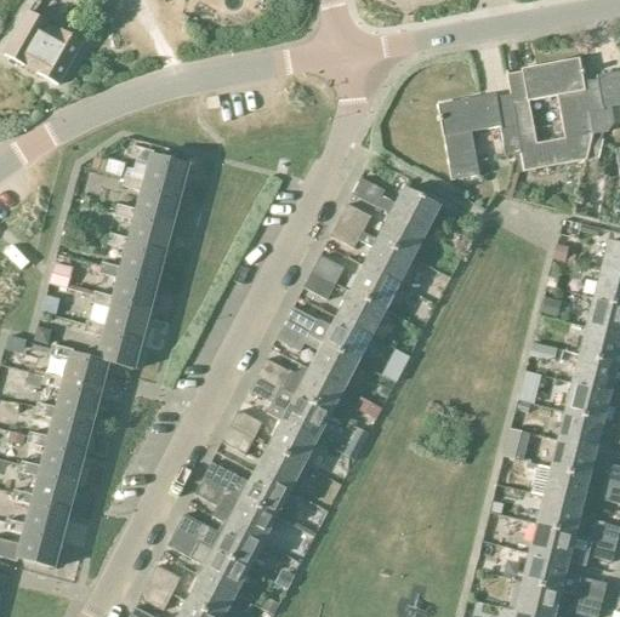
[(5,52),(35,68),(34,70),(57,84),(83,39),(60,26),(57,28),(46,22),(47,18),(28,9),(5,52)]
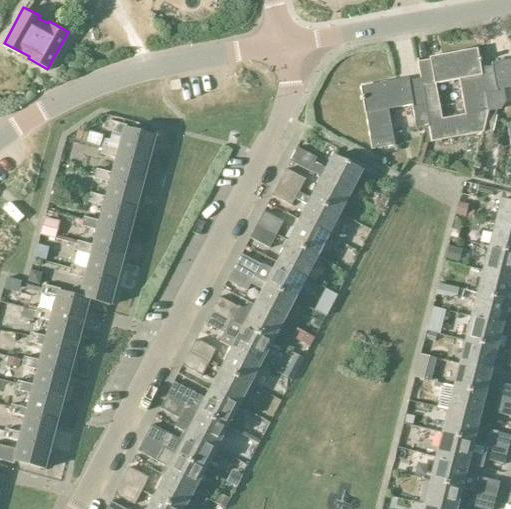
[(479,56),(478,46),(430,55),(431,57),(418,59),(421,76),(430,125),(432,141),(484,131),(489,109),(481,66),(480,60),(482,59),(481,55),(479,56)]
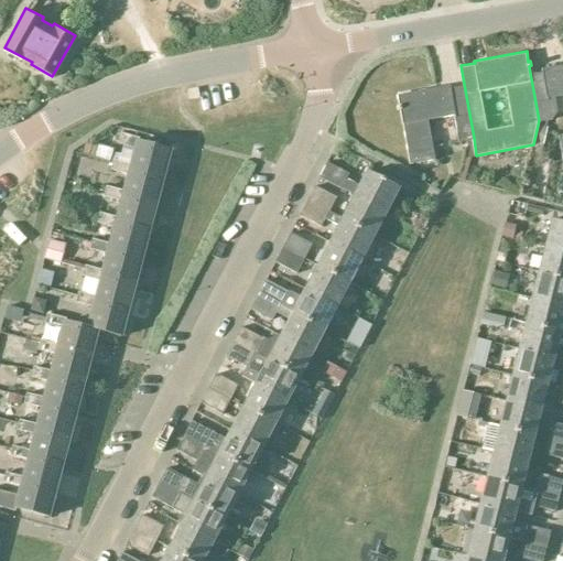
[(562,62),(542,67),(542,71),(530,73),(539,120),(553,118),(558,110),(555,95),(562,93),(562,62)]
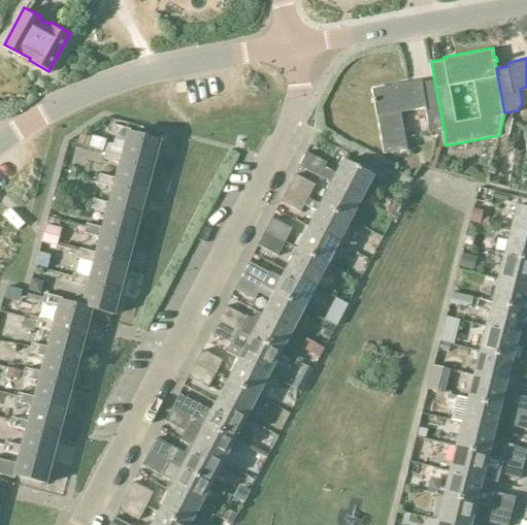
[(427,108),(430,132),(443,129),(434,78),(422,80),(422,78),(372,87),(384,152),(407,148),(401,110),(425,106),(425,108),(427,108)]
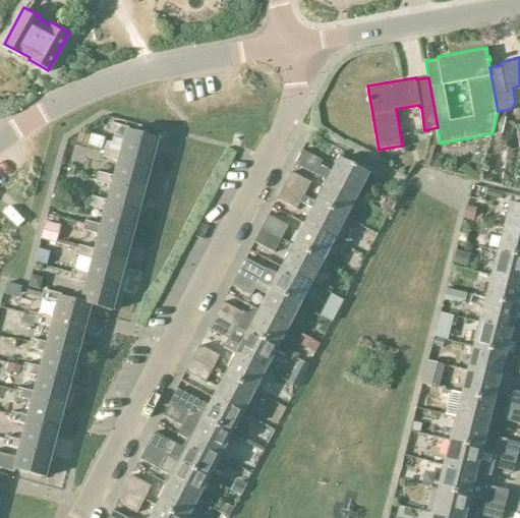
[(126,133),(122,150),(121,154),(153,162),(159,136),(129,129),(130,125),(112,121),(110,129),(126,133)]
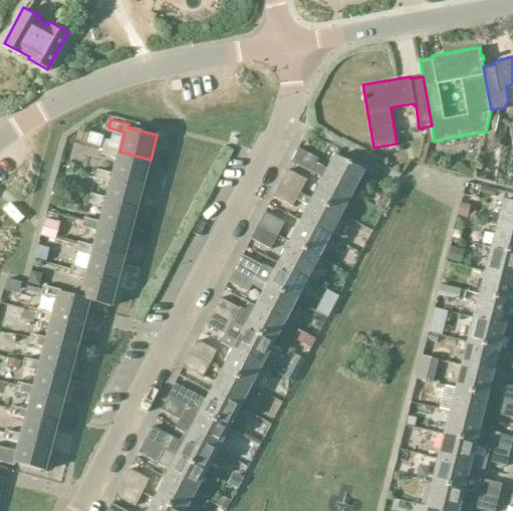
[(79,131),(77,139),(85,141),(87,132),(79,131)]
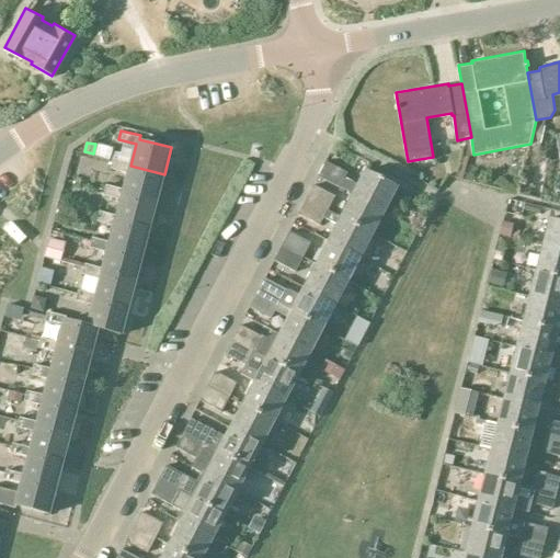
[(128,172),(124,189),(124,192),(157,201),(164,174),(130,166),(132,161),(115,157),(112,168),(128,172)]
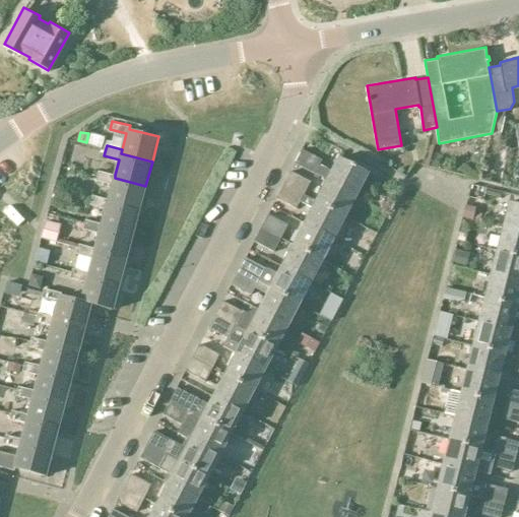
[(323,157),(303,147),(296,162),(315,172),(327,179),(328,178),(357,193),(369,172),(339,155),(332,171),(320,164),(323,157)]
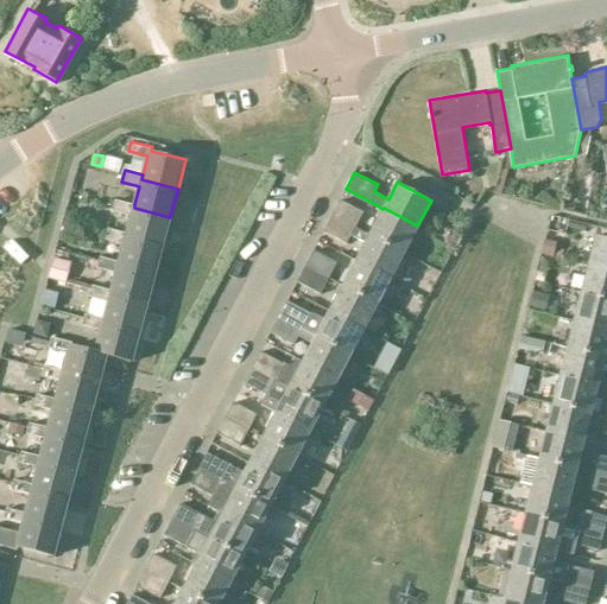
[(364,210),(341,197),(333,214),(355,226),(364,210)]
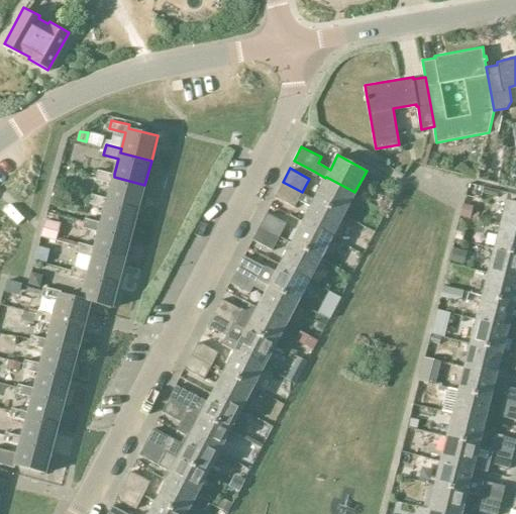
[(112,183),(108,198),(107,201),(138,209),(144,185),(114,177),(114,174),(99,170),(97,179),(112,183)]
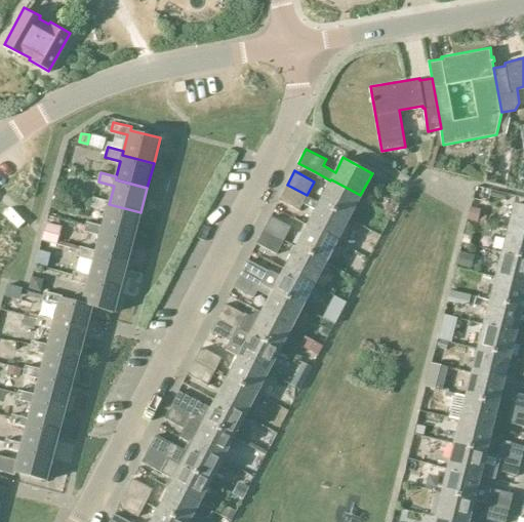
[(349,217),(360,195),(331,179),(330,181),(319,201),(337,211),(349,217)]
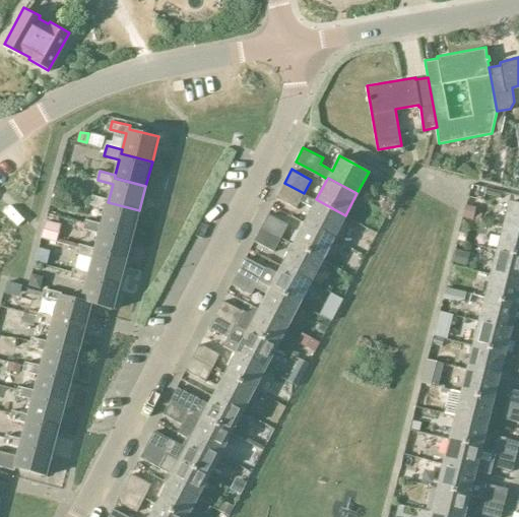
[(345,215),(334,209),(316,199),(316,200),(304,194),(304,193),(284,183),(277,196),(297,206),(301,200),(313,207),(305,221),(334,237),(345,215)]
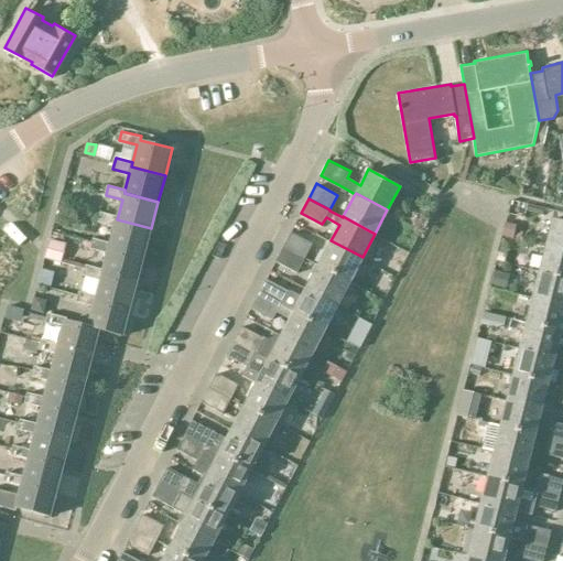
[(151,228),(117,219),(118,216),(100,212),(98,222),(115,226),(111,241),(110,246),(144,255),(151,228)]
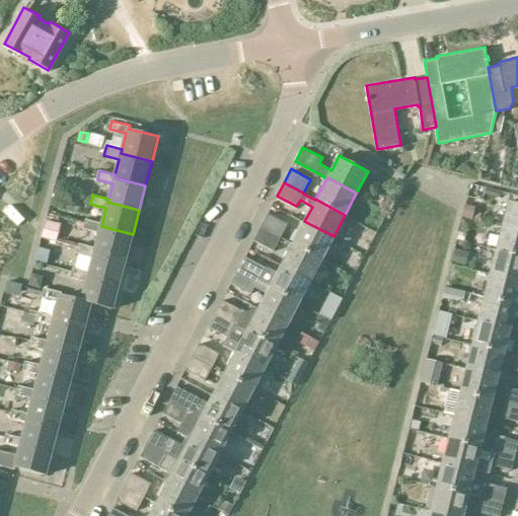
[(517,202),(509,200),(503,224),(517,228),(517,202)]
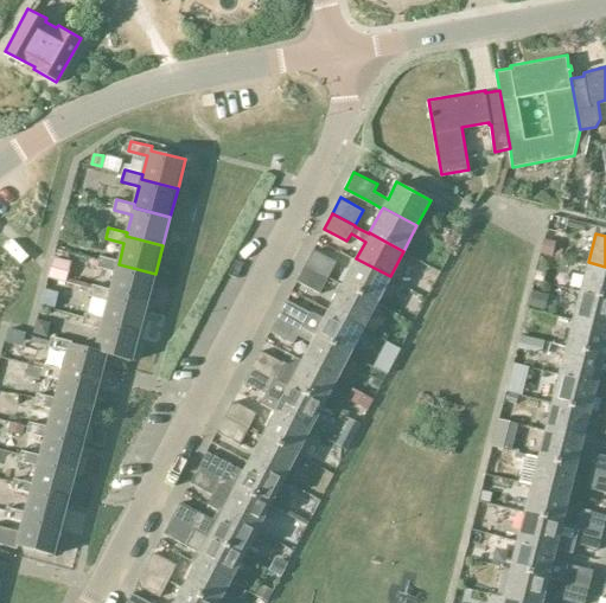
[(556,242),(546,239),(542,252),(553,255),(556,242)]
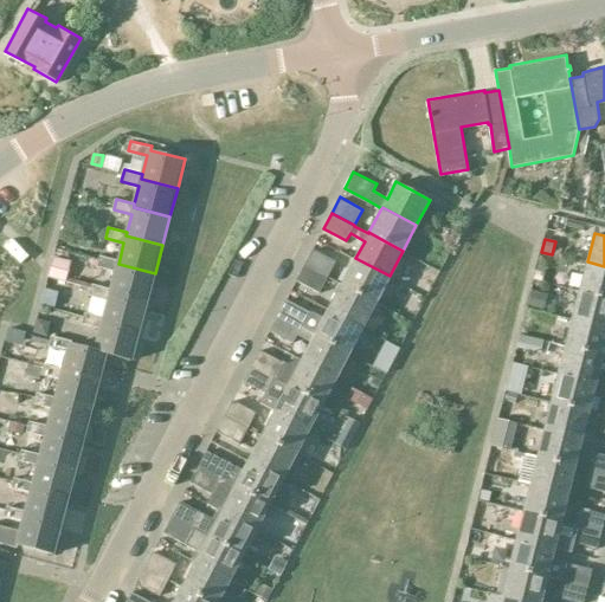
[(336,259),(313,247),(304,263),(328,276),(336,259)]
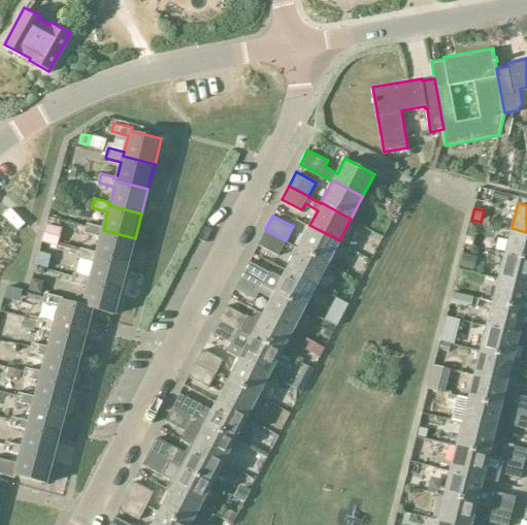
[(97,252),(96,255),(128,263),(135,238),(103,230),(104,226),(88,222),(86,232),(101,236),(97,252)]
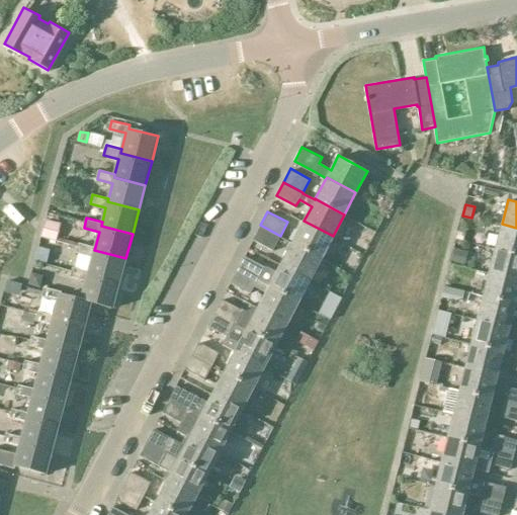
[(47,219),(41,236),(57,240),(61,223),(47,219)]
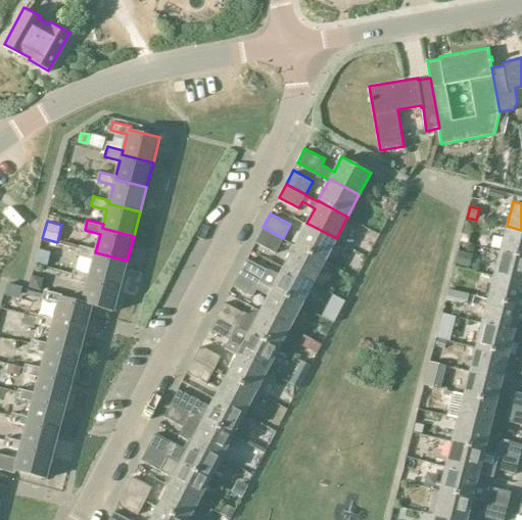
[(306,223),(295,244),(325,260),(336,238),(306,223)]
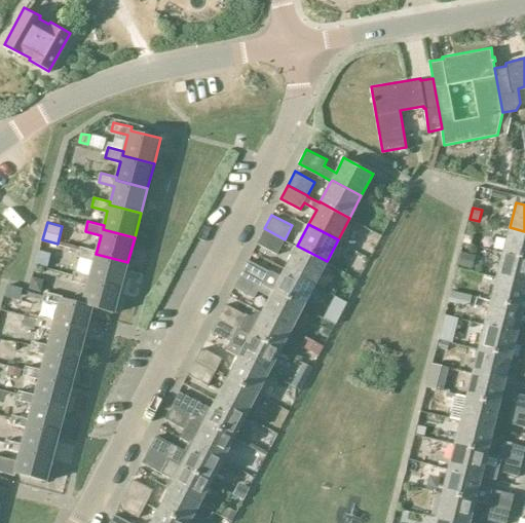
[(524,231),(510,227),(503,251),(524,256),(524,231)]
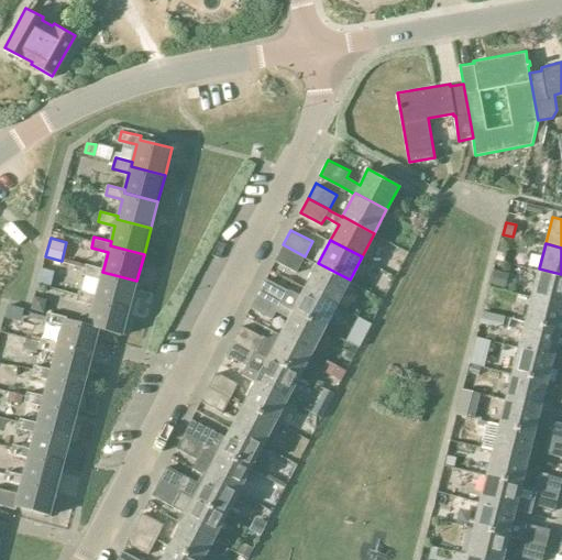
[(297,271),(305,256),(283,244),(275,260),(297,271)]
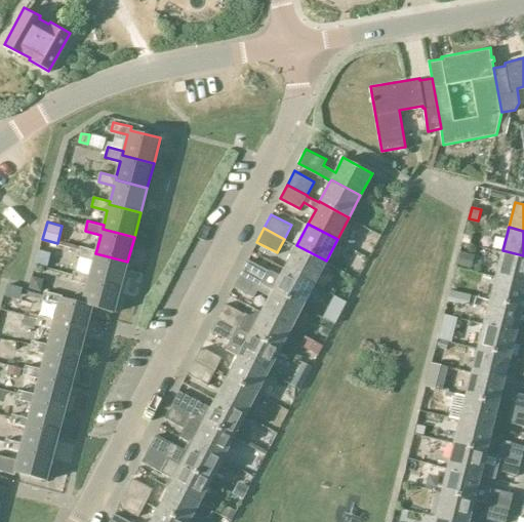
[(315,283),(326,261),(296,245),(285,268),(315,283)]
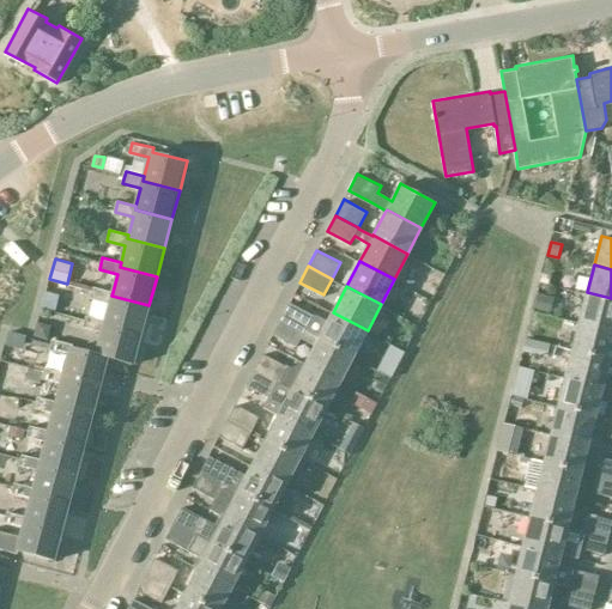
[(105,321),(104,324),(141,334),(149,305),(111,296),(113,292),(95,287),(92,298),(110,303),(105,321)]
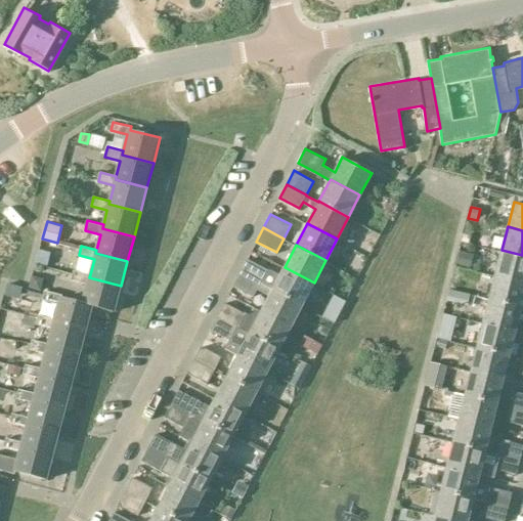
[(40,249),(37,262),(46,264),(50,252),(40,249)]
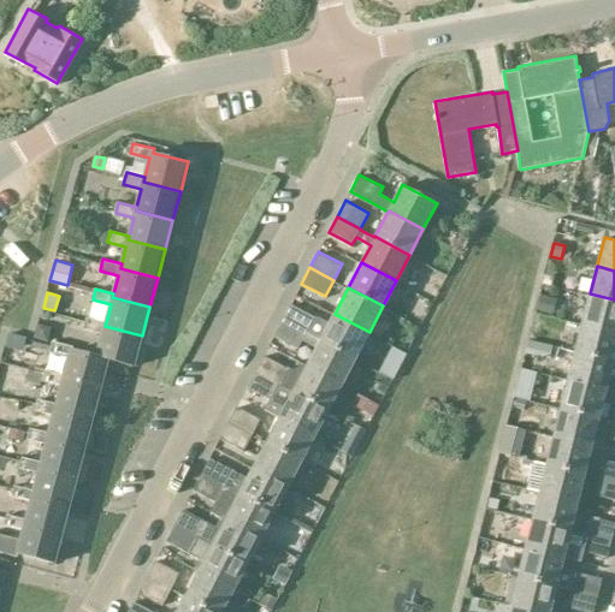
[(614,299),(590,293),(583,322),(614,330),(614,299)]
